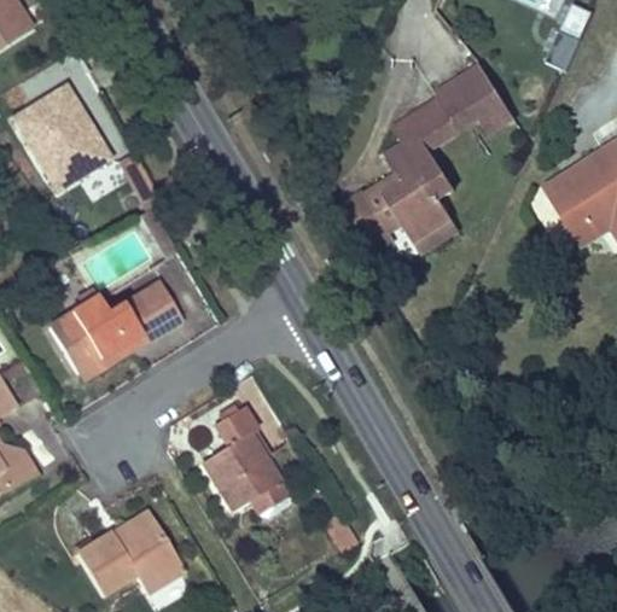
[(0,0),(0,41),(24,27),(9,0),(0,0)]
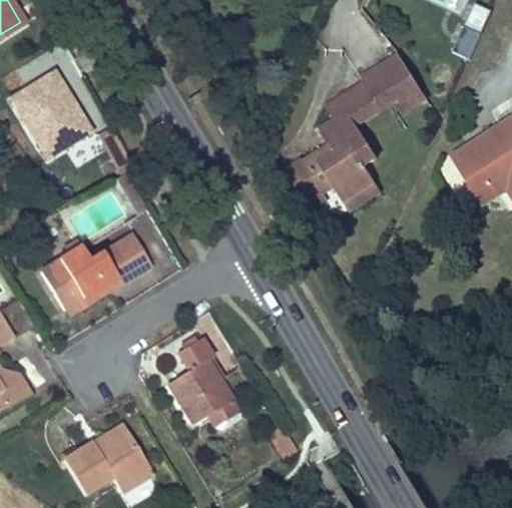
[(7,0),(20,22),(26,18),(14,0),(7,0)]
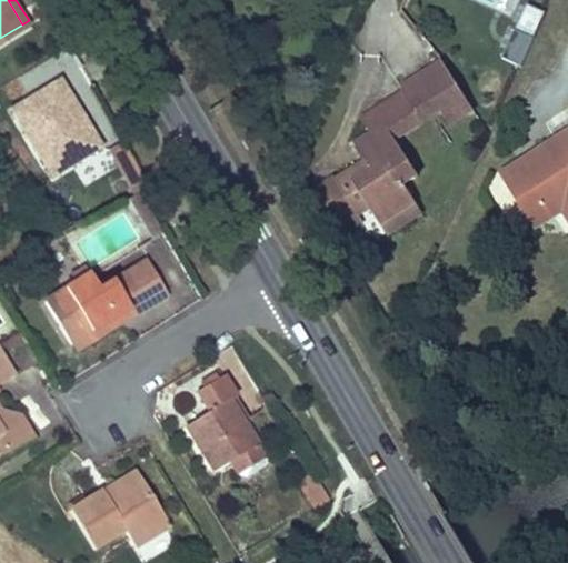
[(524,62),(545,6),(529,0),(522,0),(502,54),(524,62)]
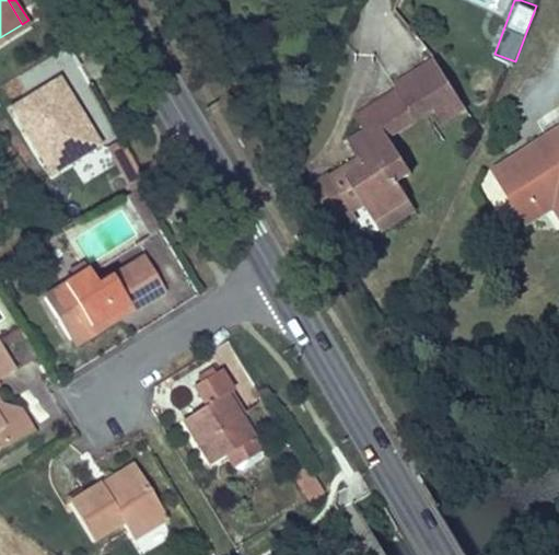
[(330,169),(303,186),(325,222),(352,205),(349,198),(360,191),(372,210),(374,212),(408,192),(398,176),(411,168),(388,131),(433,104),(442,116),(465,102),(435,56),(396,81),(398,84),(357,111),(367,126),(350,136),(360,153),(365,162),(357,168),(351,159),(332,171),(330,169)]
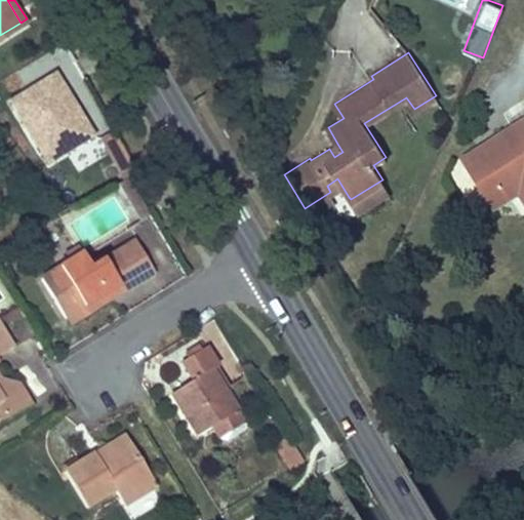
[(90,133),(63,88),(67,86),(57,70),(12,97),(50,157),(90,133)]
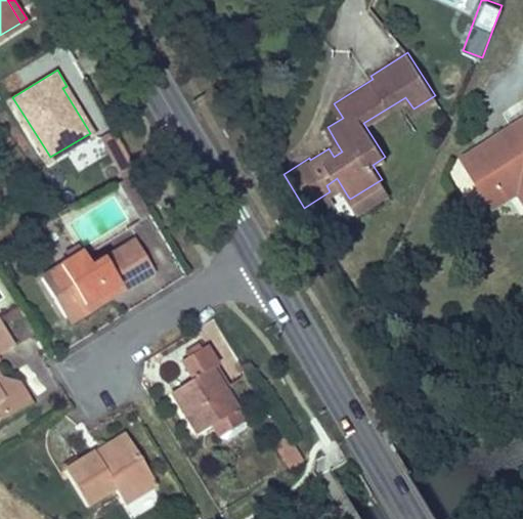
[(67,86),(62,88),(90,133),(94,131),(67,86)]
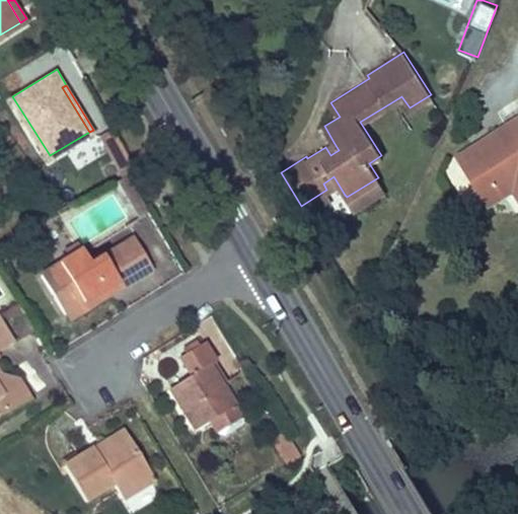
[(475,143),(456,155),(481,192),(499,181),(503,187),(517,177),(517,117),(493,133),(496,137),(477,148),(475,143)]
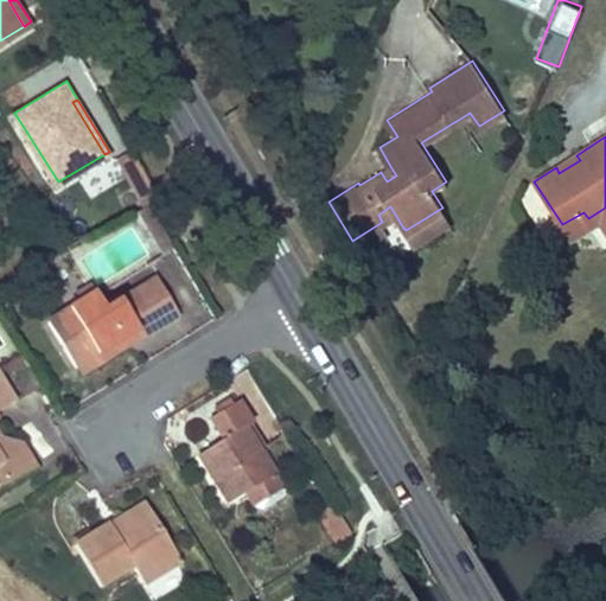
[(157,190),(134,149),(117,159),(140,198),(157,190)]
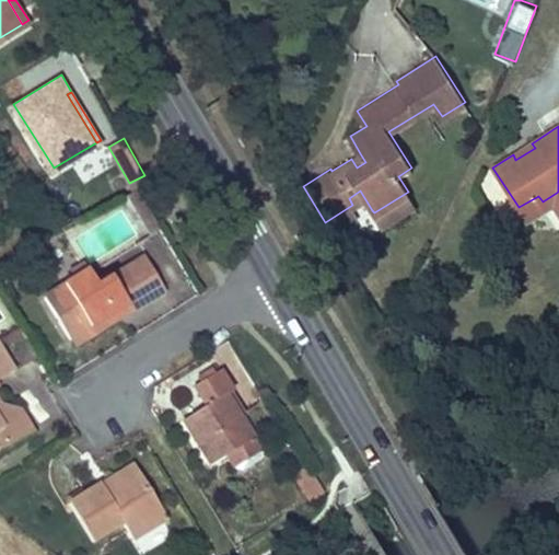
[(532,143),(513,154),(515,160),(535,148),(532,143)]
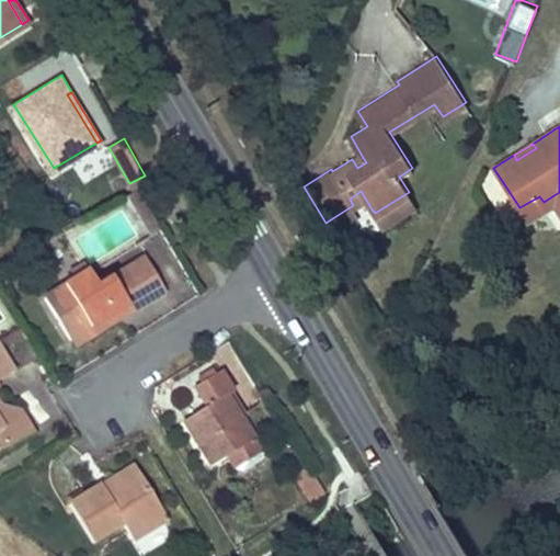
[(361,154),(352,159),(357,168),(366,162),(361,154)]
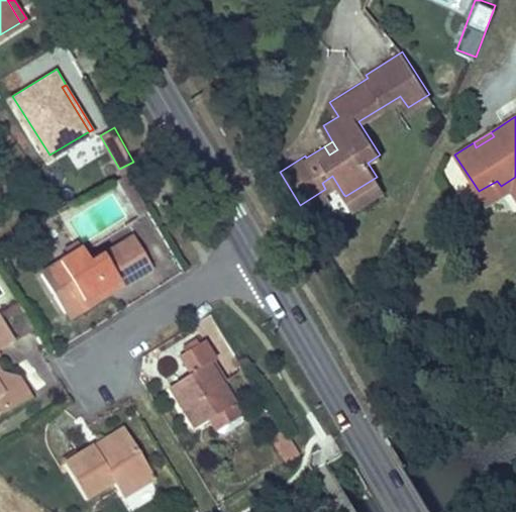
[(128,172),(117,177),(124,188),(134,183),(128,172)]
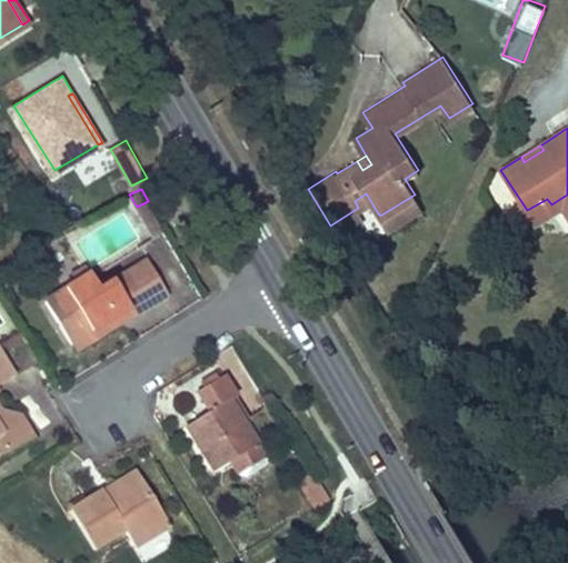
[(358,208),(330,225),(335,233),(362,215),(366,221),(378,213),(366,193),(355,201),(358,208)]
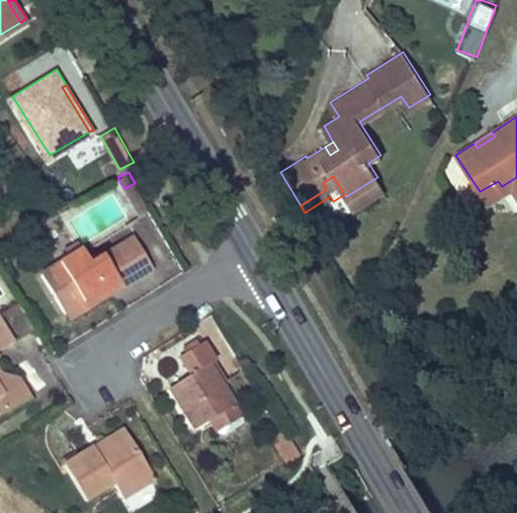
[(377,177),(346,196),(353,208),(384,188),(377,177)]
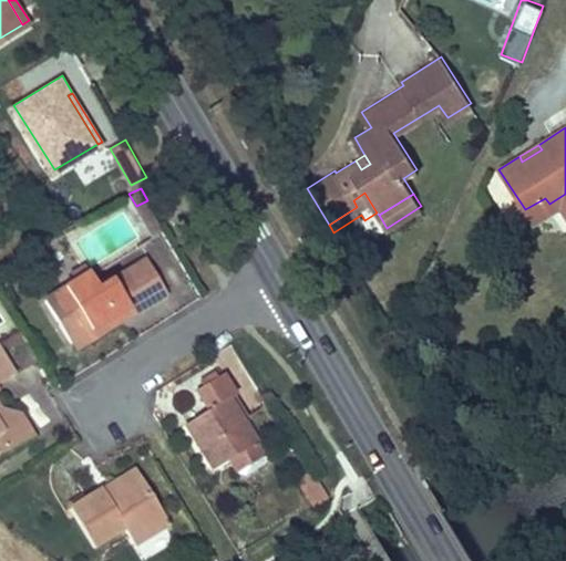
[(545,198),(525,209),(533,224),(563,205),(565,210),(565,194),(549,204),(545,198)]
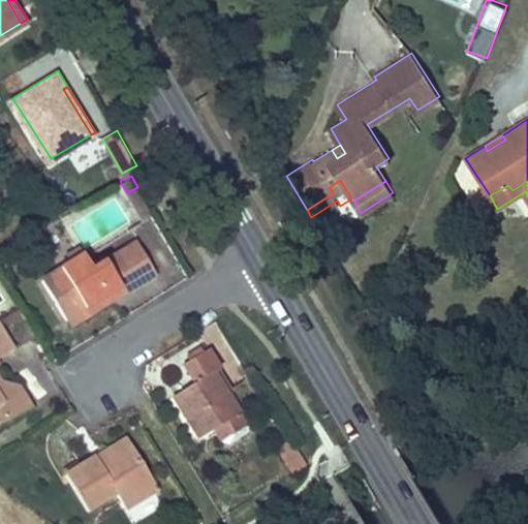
[(137,187),(127,192),(143,217),(152,211),(137,187)]
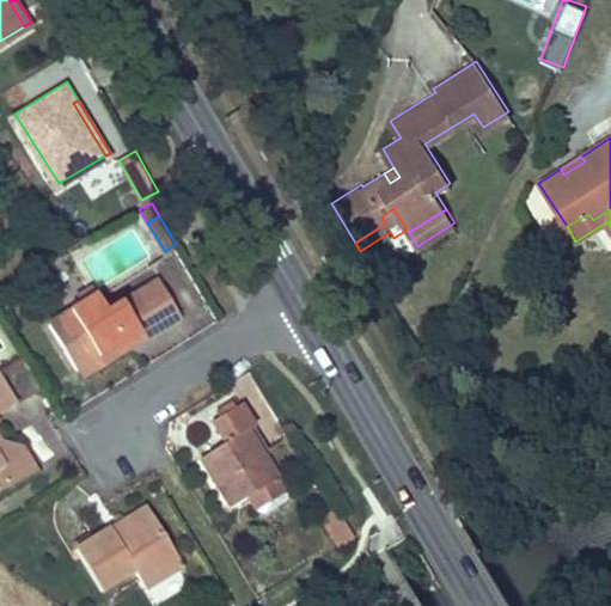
[(49,319),(77,363),(126,335),(130,342),(179,311),(159,276),(108,306),(98,291),(49,319)]
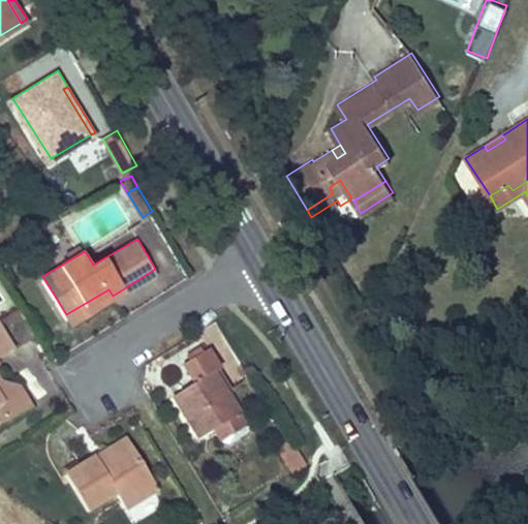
[(109,289),(66,314),(70,321),(113,296),(109,289)]
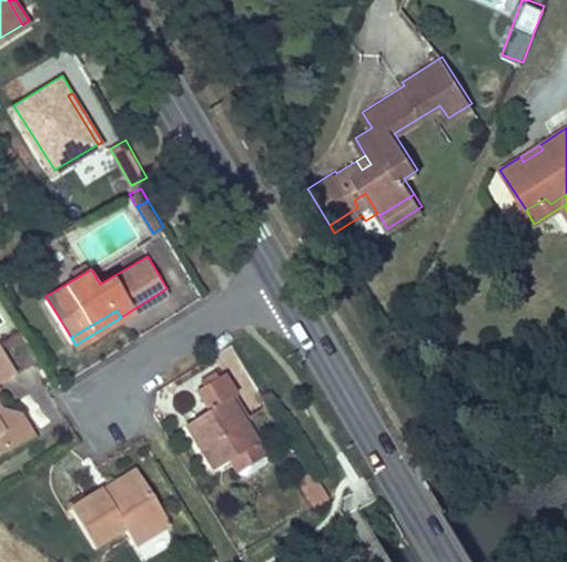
[(407,315),(386,315),(398,334),(407,315)]
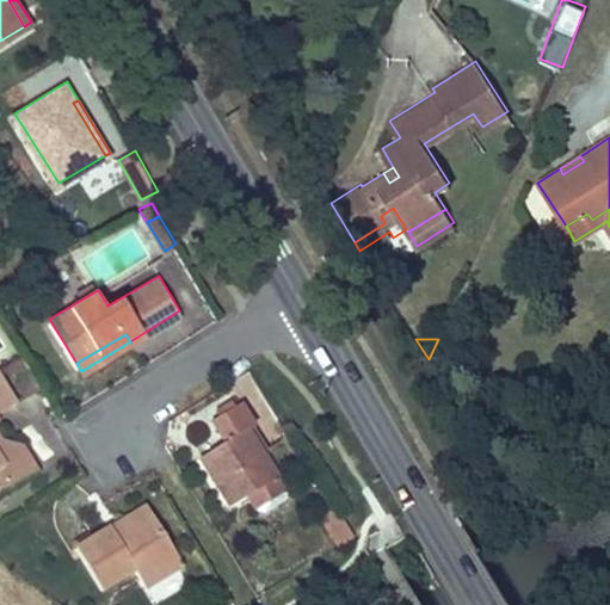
[(0,489),(31,470),(19,450),(0,445),(0,408),(17,399),(0,371),(0,489)]
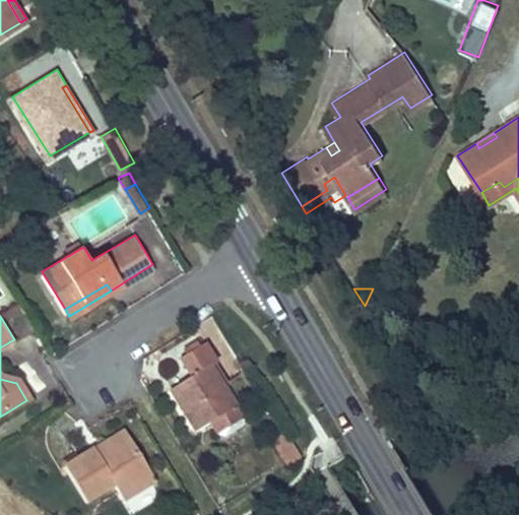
[(197,427),(210,419),(237,403),(222,380),(211,362),(217,358),(206,338),(182,352),(193,372),(172,385),(197,427)]
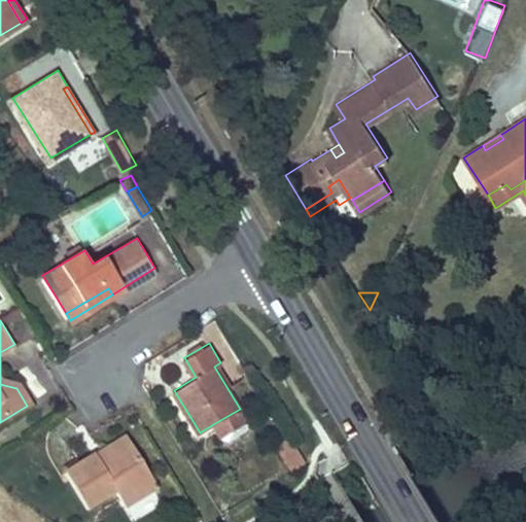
[(220,362),(214,367),(225,385),(232,381),(220,362)]
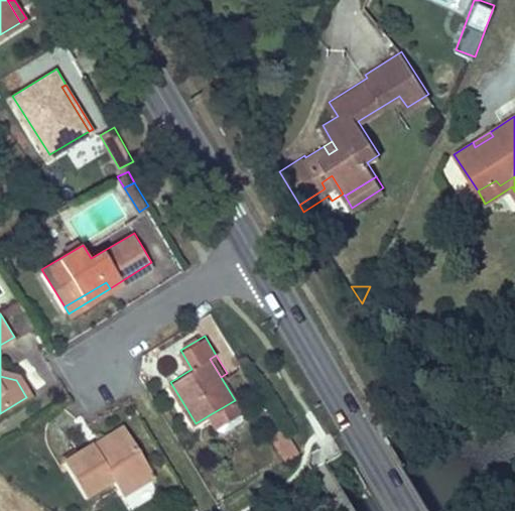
[(0,376),(16,380),(26,397),(32,394),(20,374),(0,368),(0,376)]
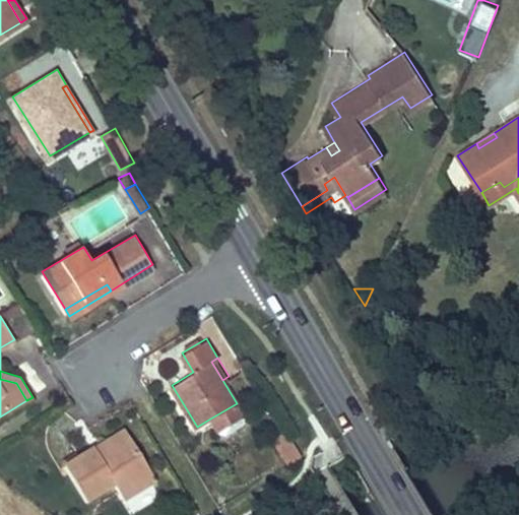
[(237,403),(210,419),(216,429),(243,413),(237,403)]
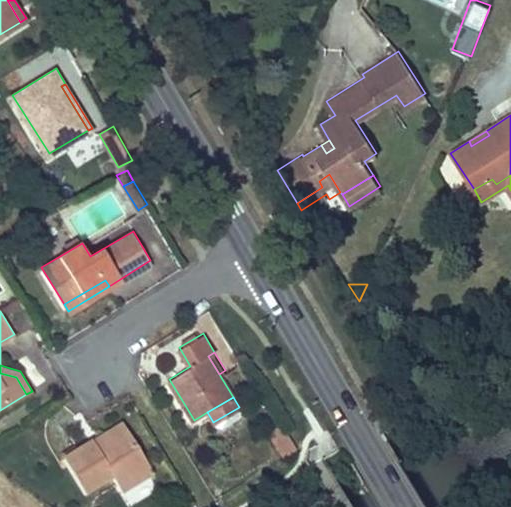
[(122,420),(93,438),(97,444),(126,426),(122,420)]
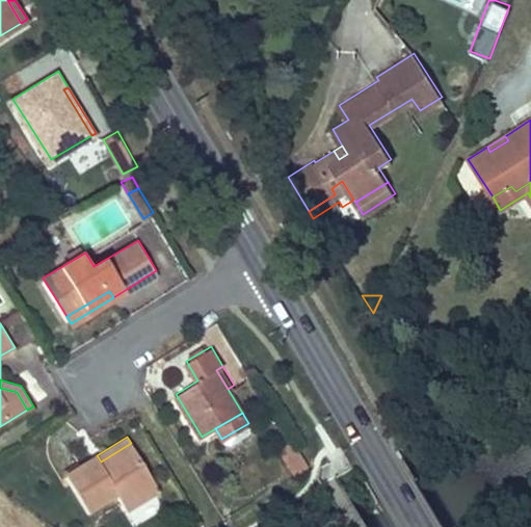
[(293,439),(281,447),(295,472),(307,465),(309,464),(293,439)]
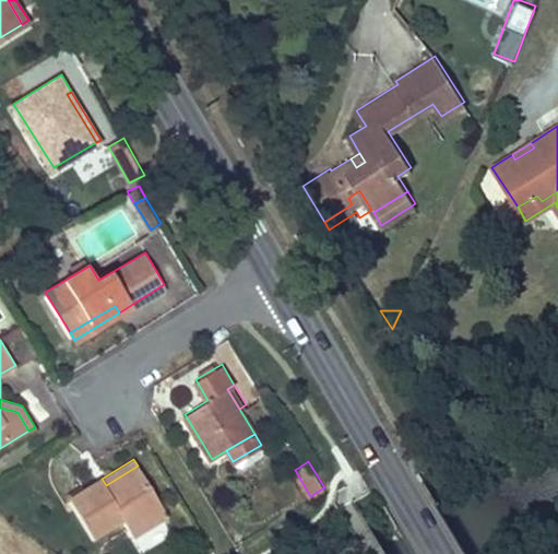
[(106,485),(102,479),(70,498),(93,535),(123,519),(129,527),(163,506),(138,466),(106,485)]
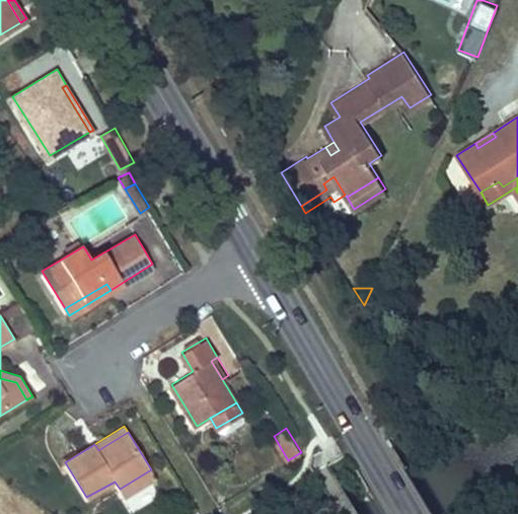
[(151,469),(120,489),(124,496),(155,476),(151,469)]
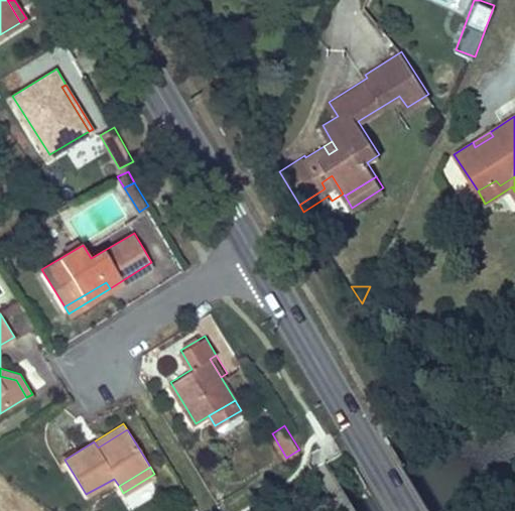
[(132,506),(159,489),(152,478),(125,495),(132,506)]
